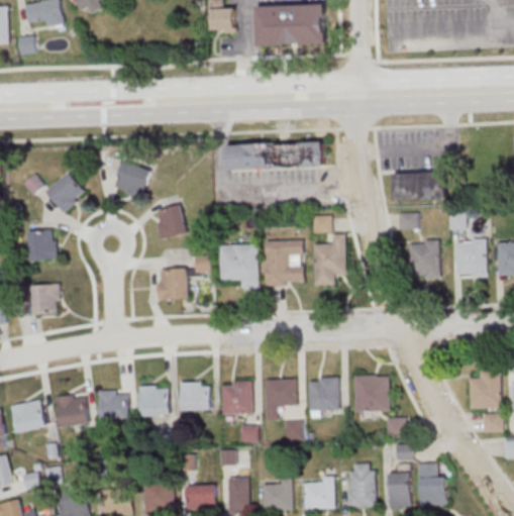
[(45,0),(25,3),(28,23),(40,21),(41,27),(64,24),(60,0),(45,0)]
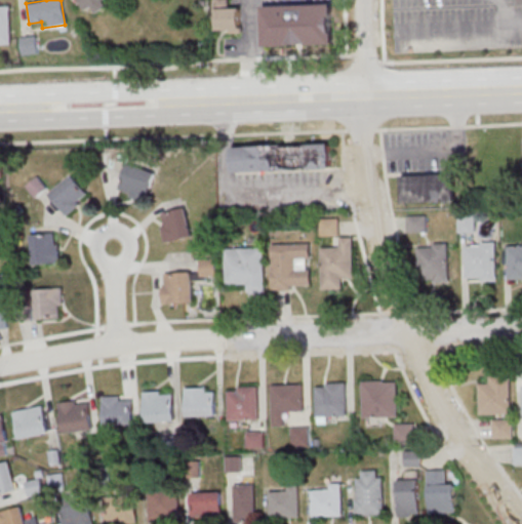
[(114,4),(113,0),(75,0),(77,10),(114,4)]
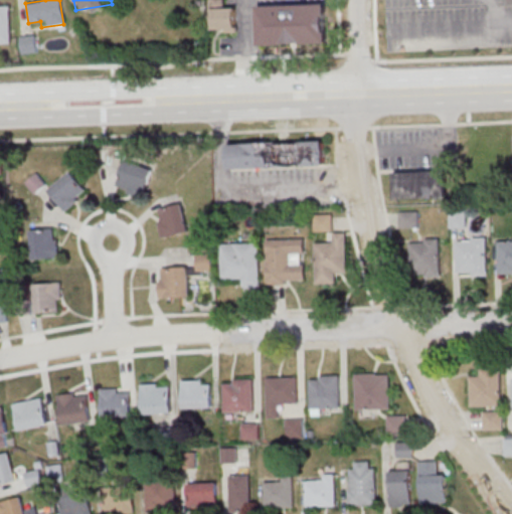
[(221,0),(209,0),(209,32),(234,33),(234,8),(221,8),(221,0)]
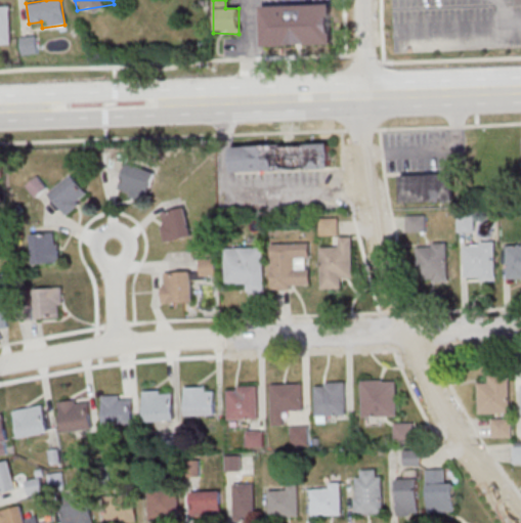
[(259,6),(260,47),(330,46),(329,5),(259,6)]
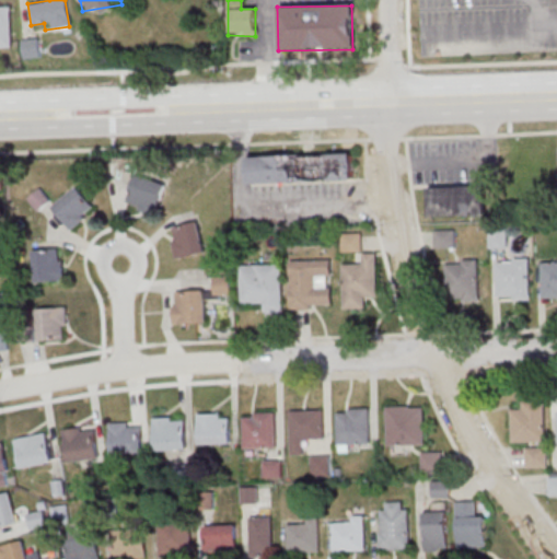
[(9,7),(0,7),(0,48),(10,48),(9,7)]
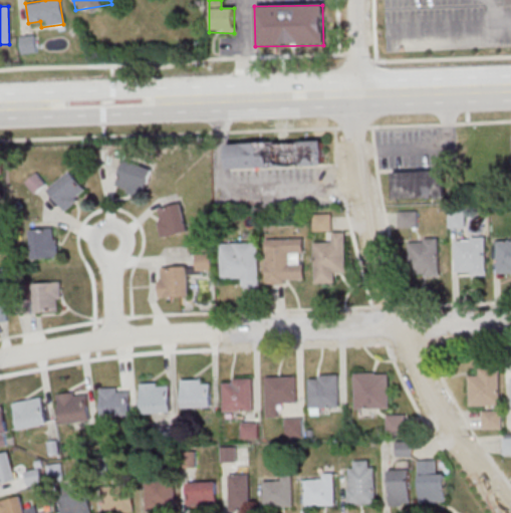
[(35,53),(33,35),(19,37),(22,55),(35,53)]
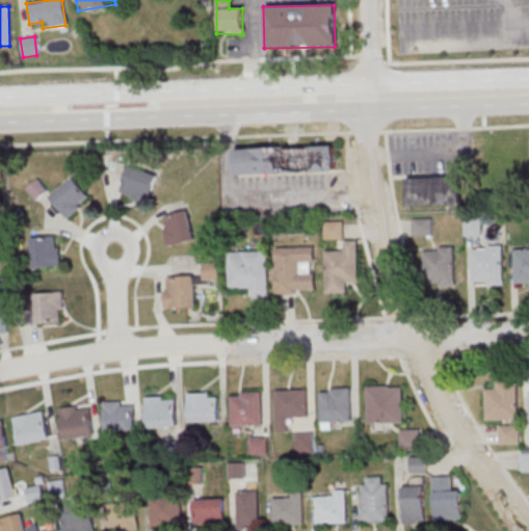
[(332,145),(233,149),(233,176),(333,173),(332,145)]
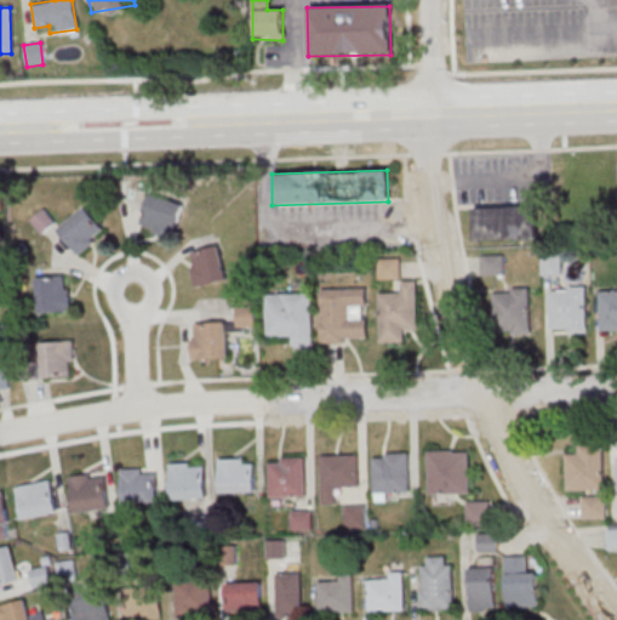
[(140,210),(135,228),(170,239),(180,204),(132,189),(126,206),(140,210)]
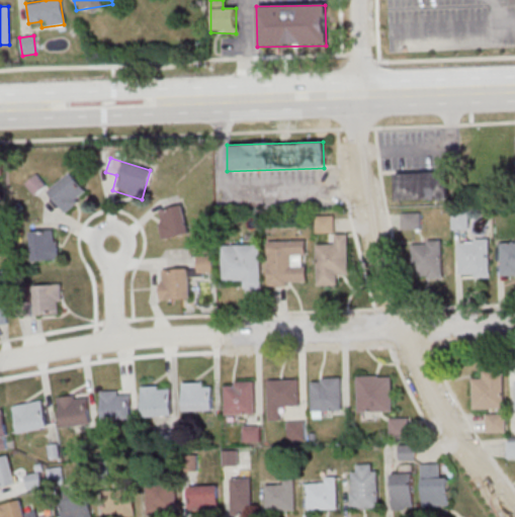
[(85,194),(68,173),(45,192),(62,212),(85,194)]
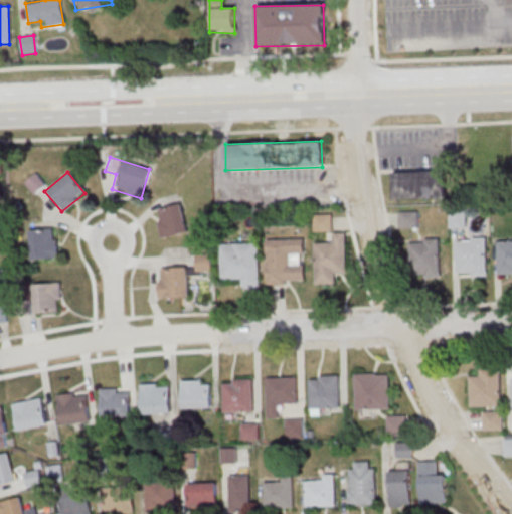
[(390,172),(390,199),(445,199),(445,172),(390,172)]
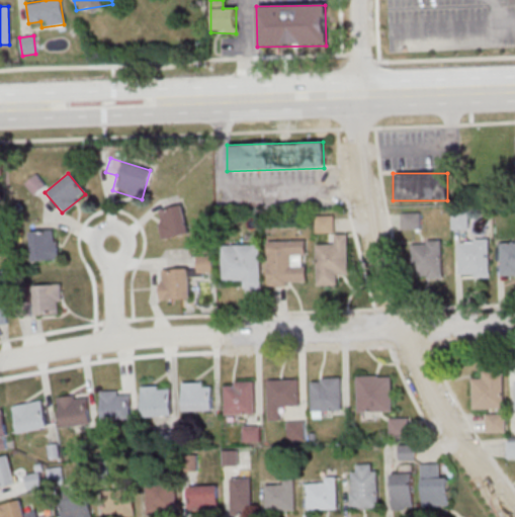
[(160,240),(186,234),(180,205),(153,211),(160,240)]
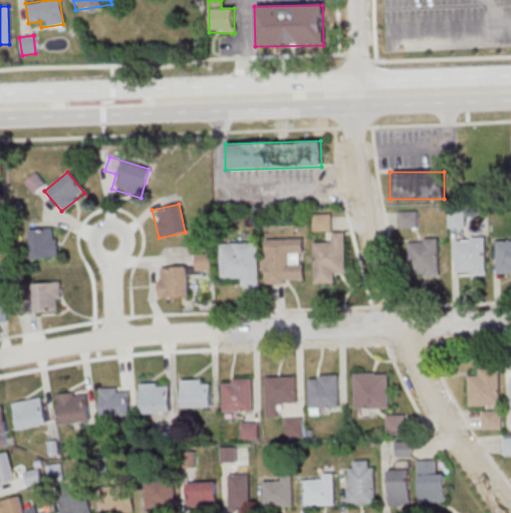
[(396,211),(396,228),(416,228),(416,211),(396,211)]
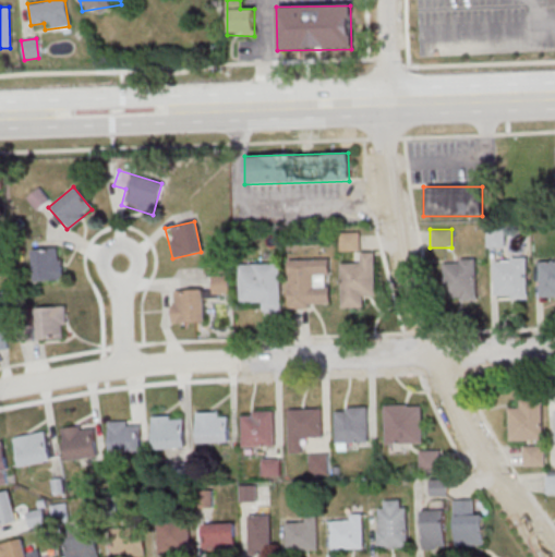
[(29,250),(33,281),(61,279),(58,247),(29,250)]
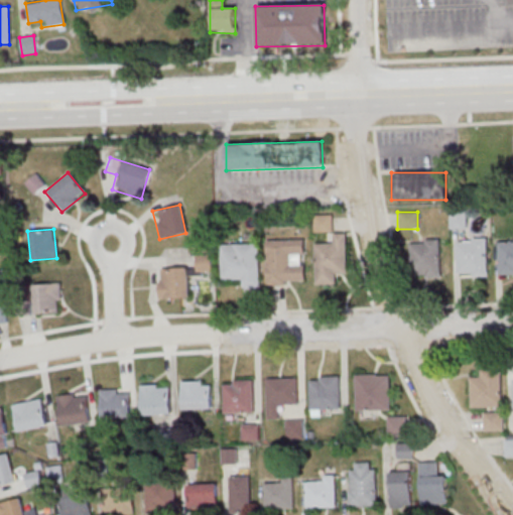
[(312,284),(335,284),(335,274),(344,274),(344,233),(333,233),(333,244),(312,244),(312,284)]
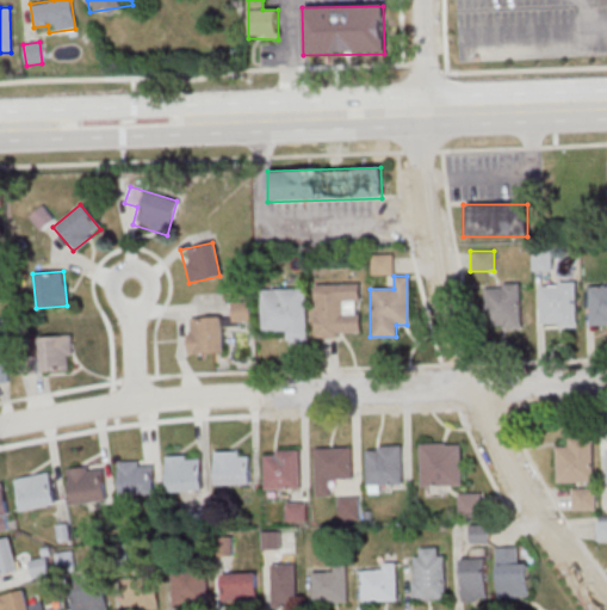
[(574,327),(574,282),(538,282),(538,327),(574,327)]
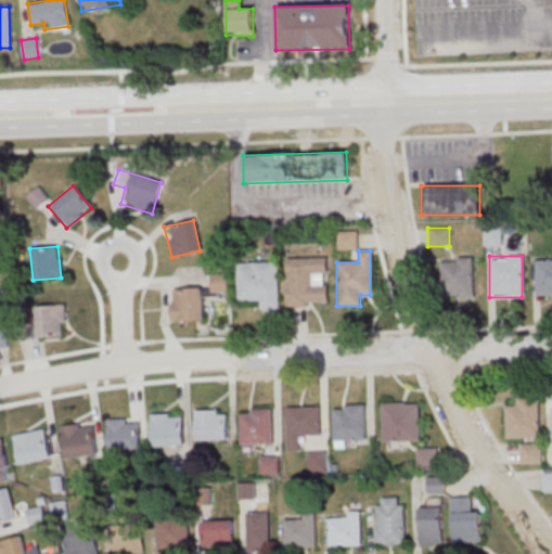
[(284,258),(284,308),(324,308),(324,258),(284,258)]
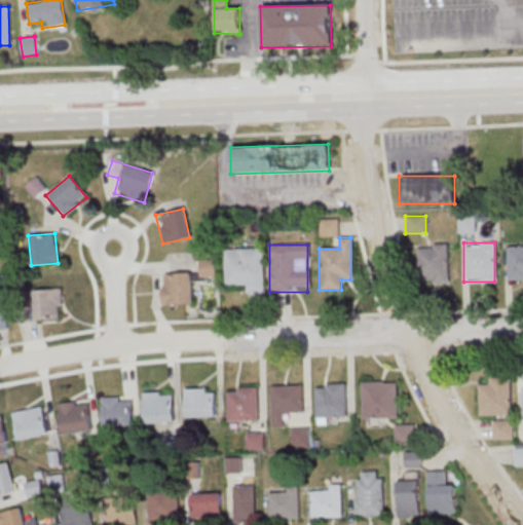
[(446,245),(416,245),(416,284),(446,284),(446,245)]
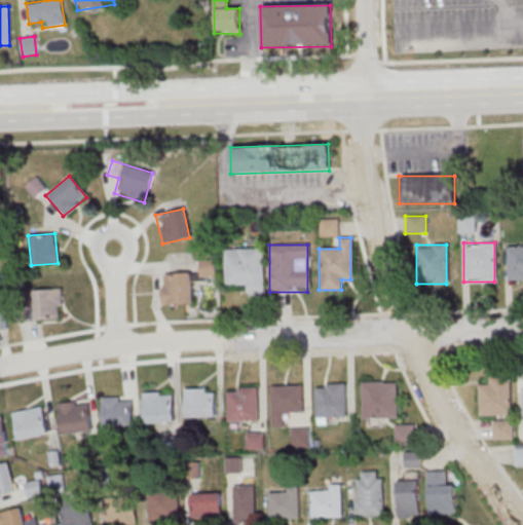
[(507,279),(522,279),(522,246),(507,247),(507,279)]
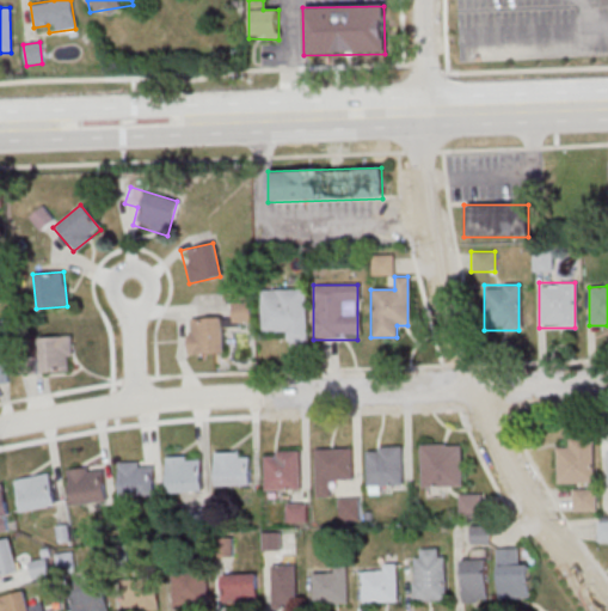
[(305,289),(259,289),(259,330),(282,330),(282,343),(305,343),(305,289)]
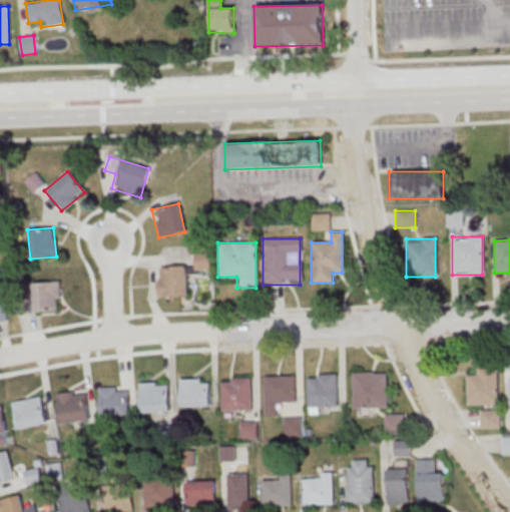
[(208,252),(192,252),(192,271),(208,271),(208,252)]
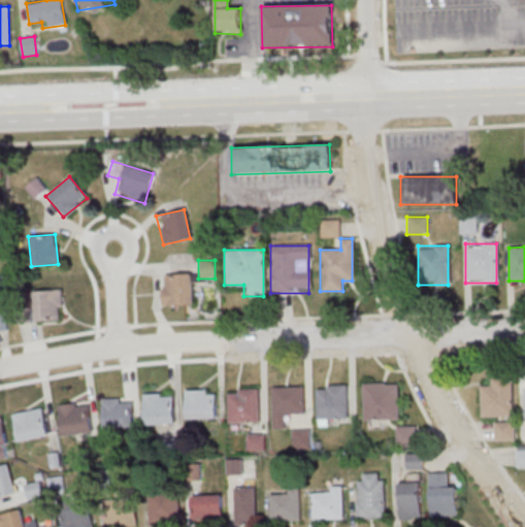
[(190,305),(190,274),(160,274),(160,305),(190,305)]
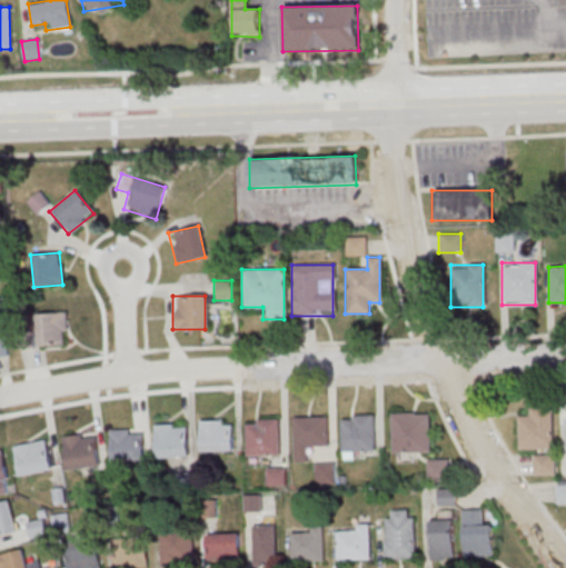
[(35,314),(35,346),(65,345),(65,314),(35,314)]
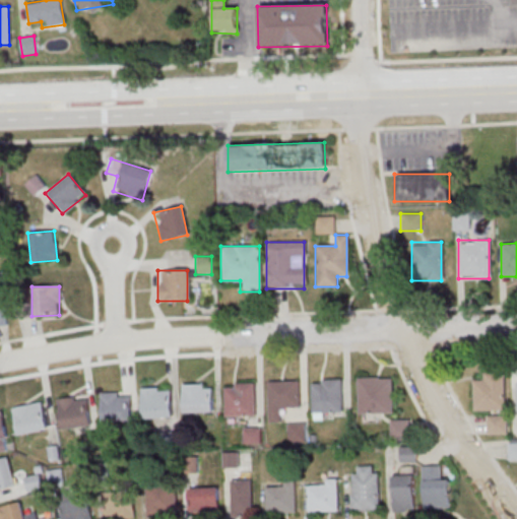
[(503,411),(503,373),(481,373),(481,381),(472,381),(472,411),(503,411)]
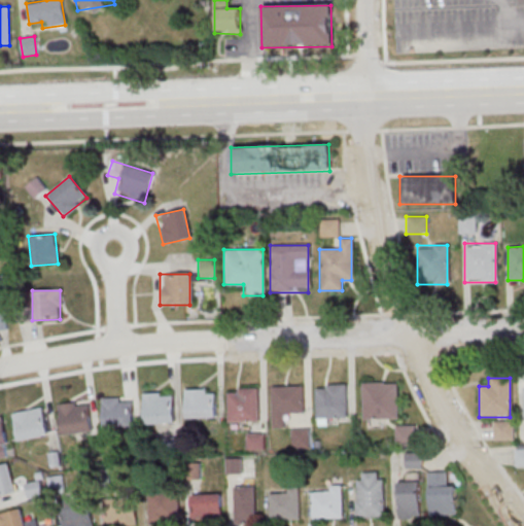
[(361,382),(361,420),(396,420),(396,382),(361,382)]
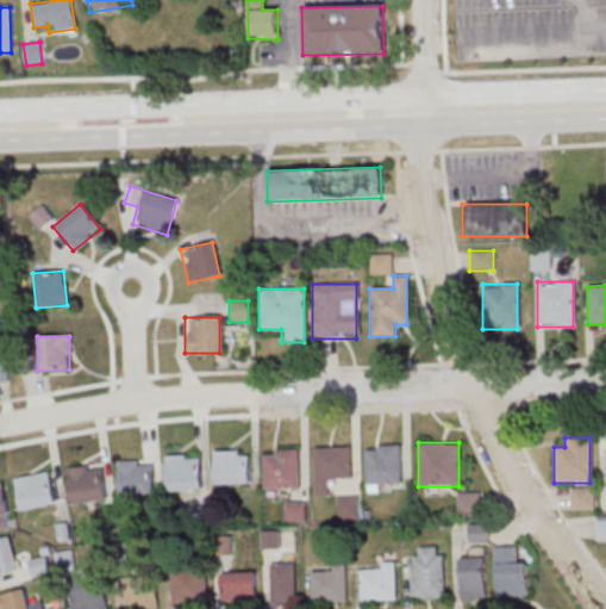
[(399,446),(363,446),(363,485),(399,485),(399,446)]
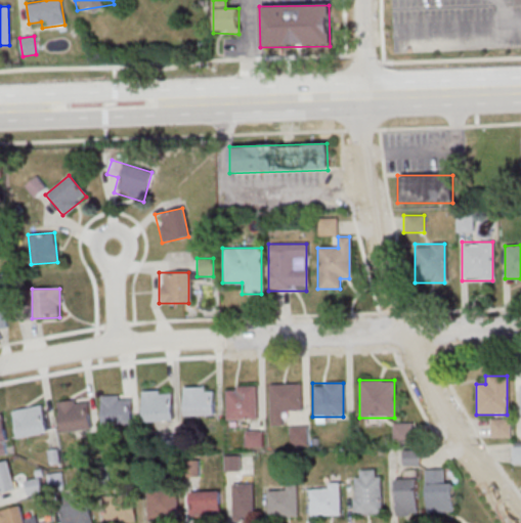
[(269,385),(269,426),(279,426),(279,415),(300,415),(300,385),(269,385)]
